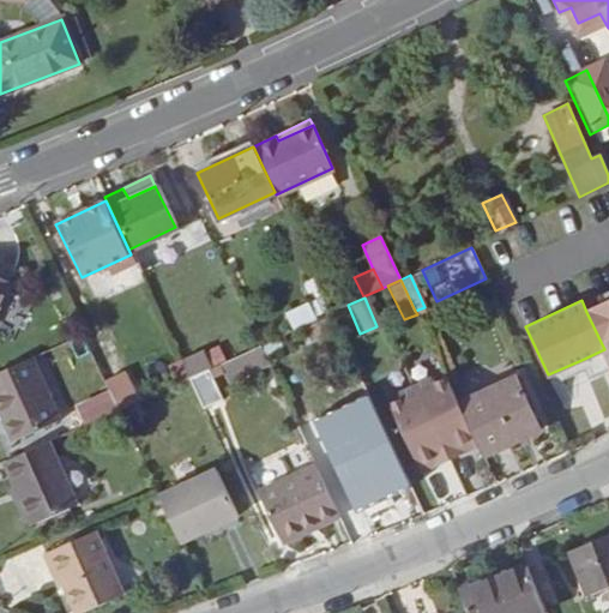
[(608,300),(586,312),(604,349),(608,360),(608,300)]
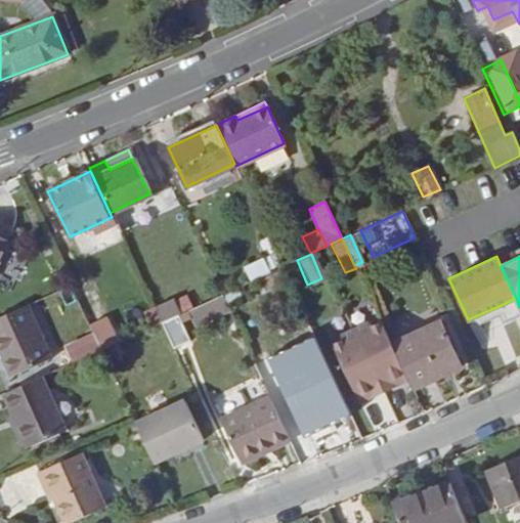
[(239,286),(268,271),(263,258),(231,272),(239,286)]
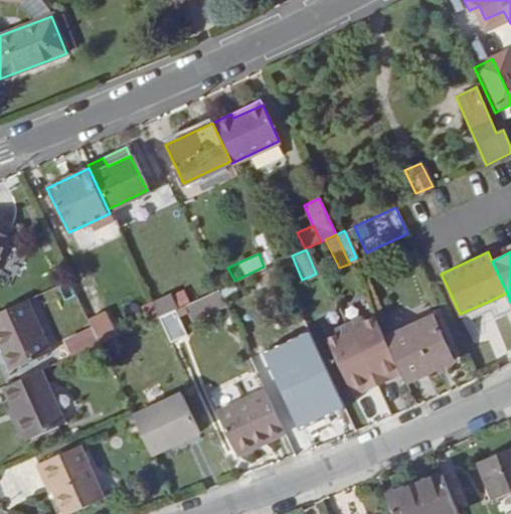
[(236,291),(232,282),(219,288),(224,297),(236,291)]
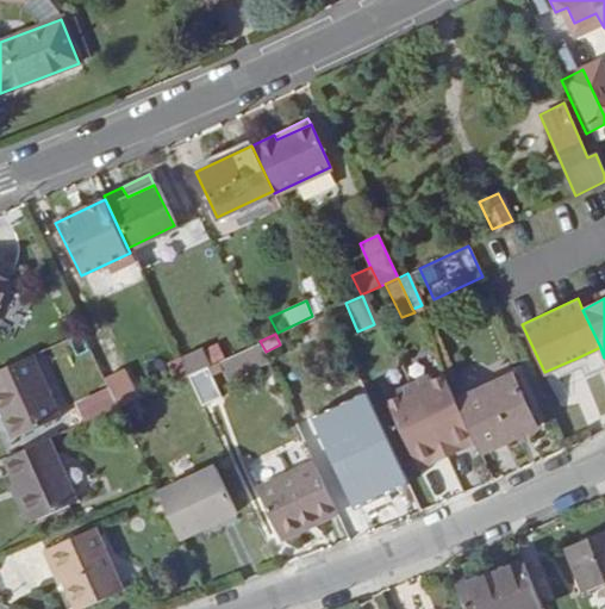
[(260,355),(255,346),(226,360),(230,368),(260,355)]
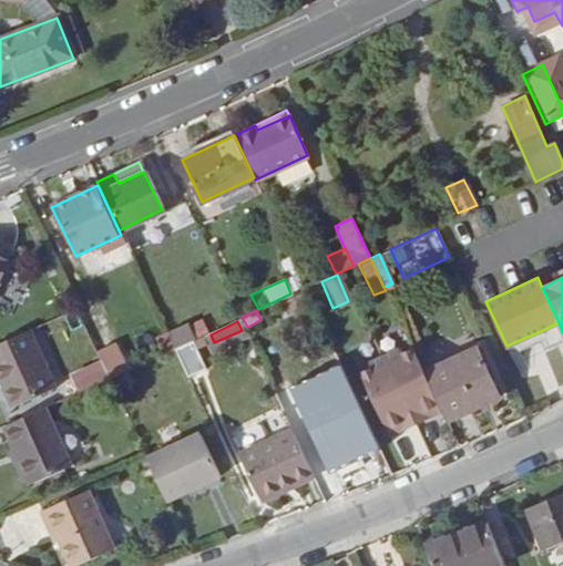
[(562,339),(562,332),(559,322),(538,332),(545,348),(562,339)]
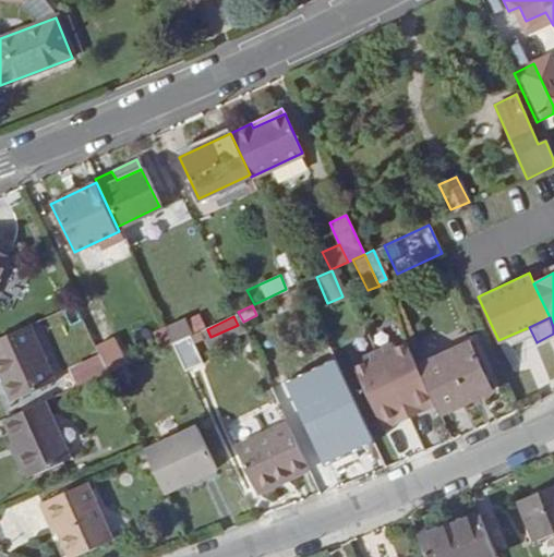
[(165,327),(171,342),(191,334),(184,318),(165,327)]
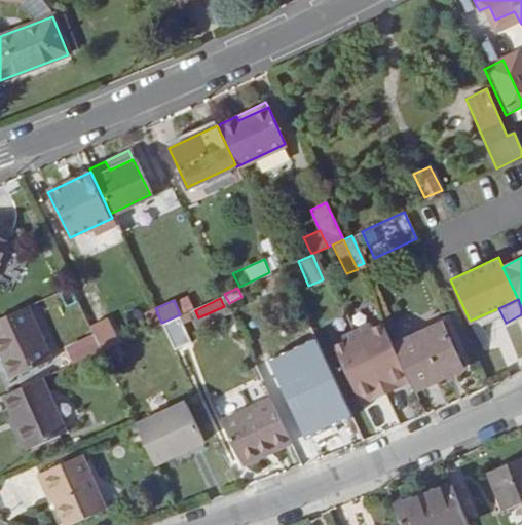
[(49,359),(26,305),(0,316),(0,355),(9,377),(49,359)]
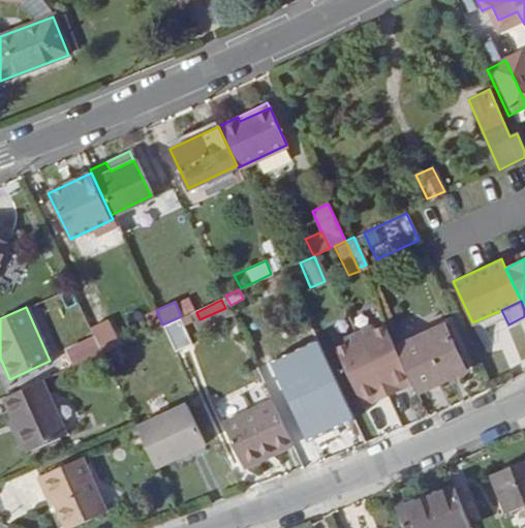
[(395,346),(383,322),(371,328),(369,323),(343,336),(345,340),(334,345),(360,400),(370,395),(372,398),(400,385),(399,382),(409,377),(395,346)]
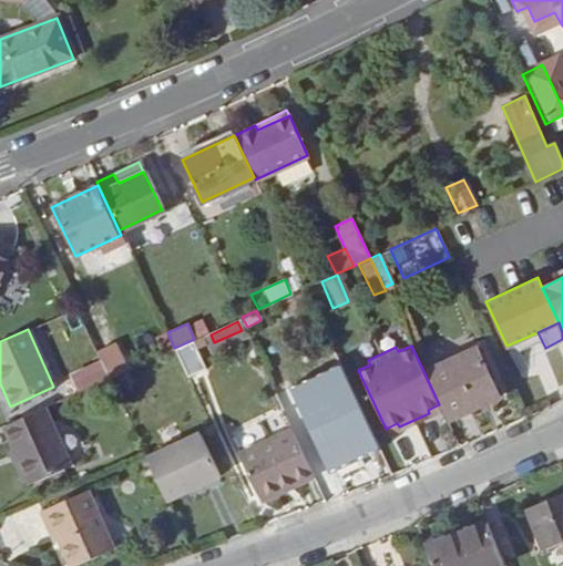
[(473,347),(423,371),(439,404),(440,408),(447,420),(498,395),(473,347)]
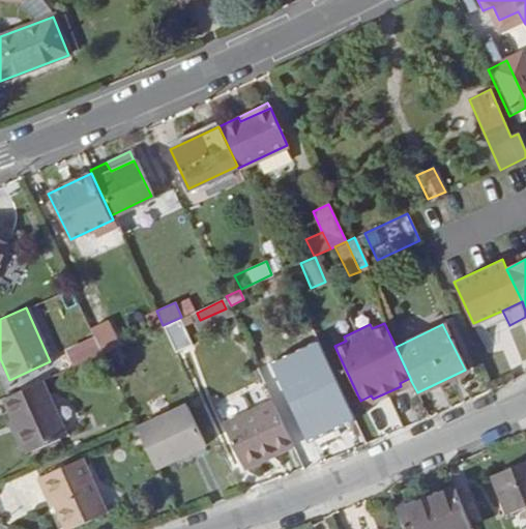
[(90,335),(63,348),(70,363),(97,351),(90,335)]
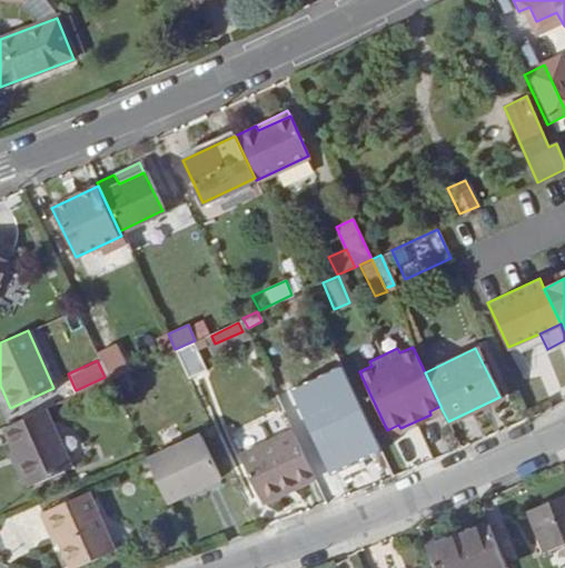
[(337,367),(286,390),(325,471),(375,448),(337,367)]
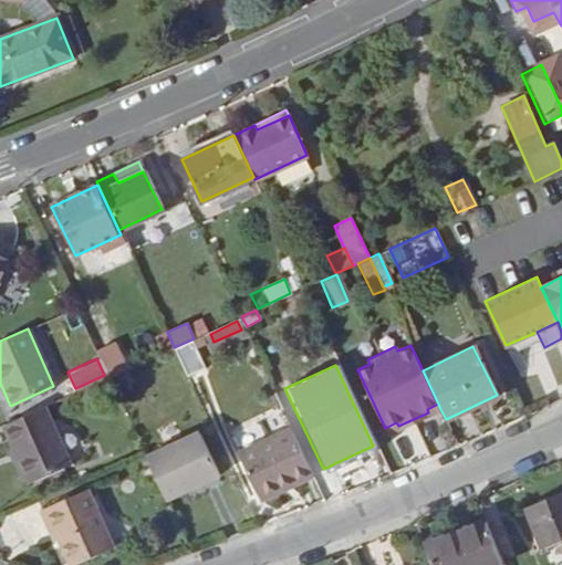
[(132,382),(126,369),(108,376),(115,389),(132,382)]
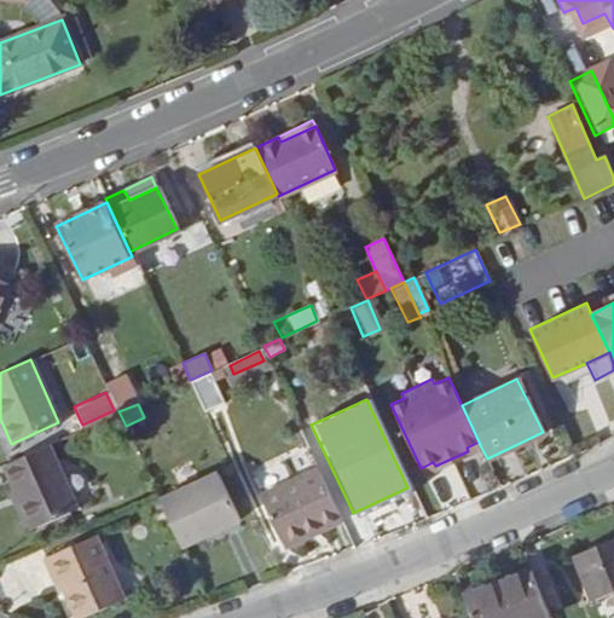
[(76,507),(47,445),(3,465),(32,526),(76,507)]
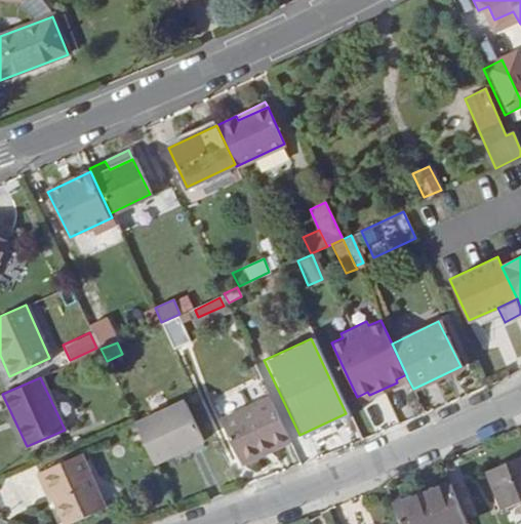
[(289,440),(269,397),(221,419),(241,461),(289,440)]
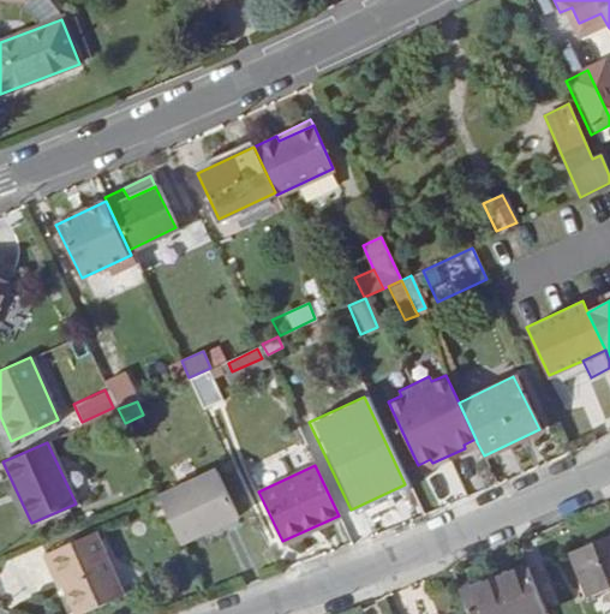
[(214,469),(157,494),(179,541),(235,516),(214,469)]
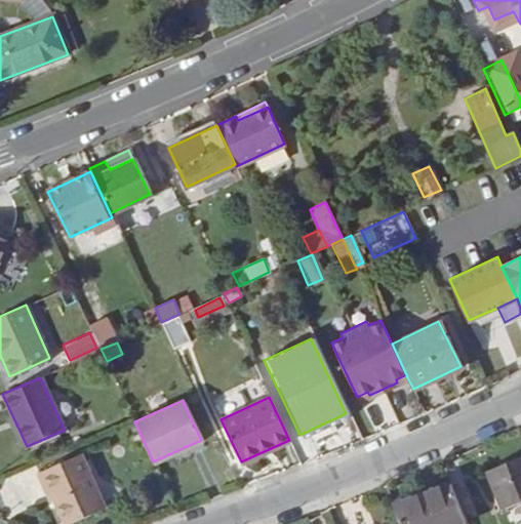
[(66,523),(104,507),(80,452),(36,473),(48,501),(53,500),(64,523),(66,523)]
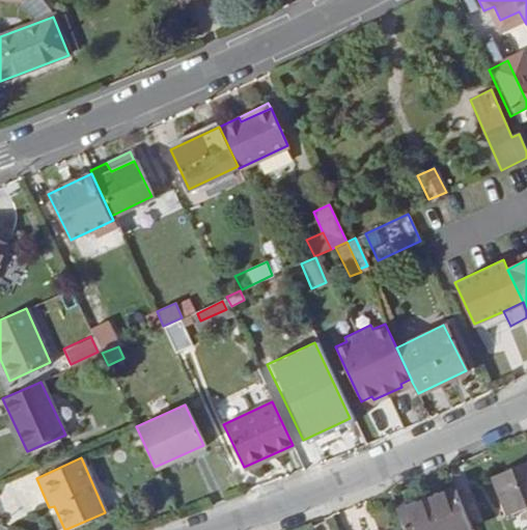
[(526,463),(491,477),(505,512),(526,503),(526,463)]
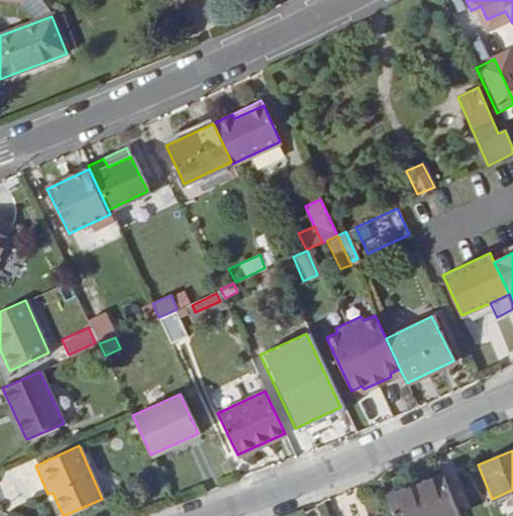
[(457,515),(457,513),(442,477),(441,473),(386,495),(393,515),(457,515)]
